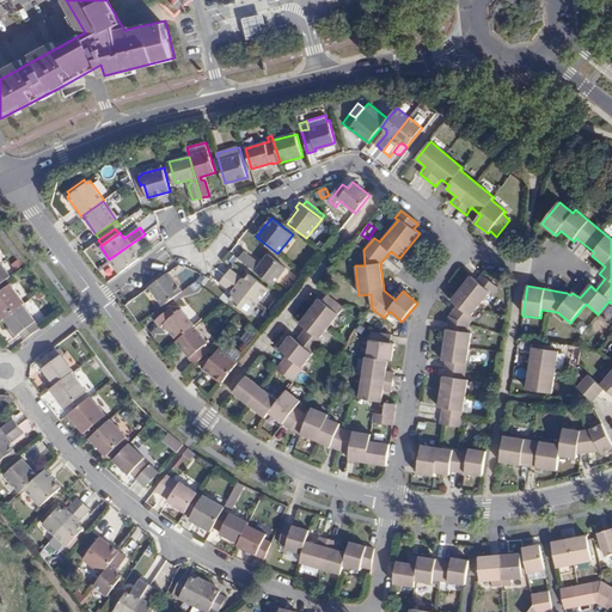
[(145,234),(109,259),(120,273),(139,258),(136,255),(138,250),(150,242),(145,234)]
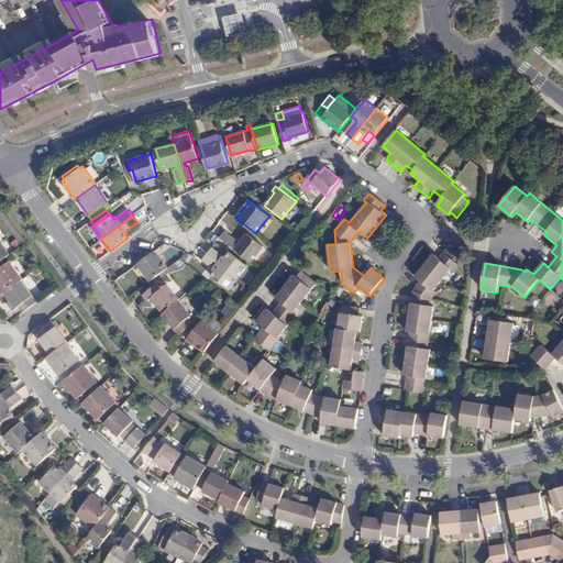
[(141,220),(144,224),(150,220),(146,216),(141,220)]
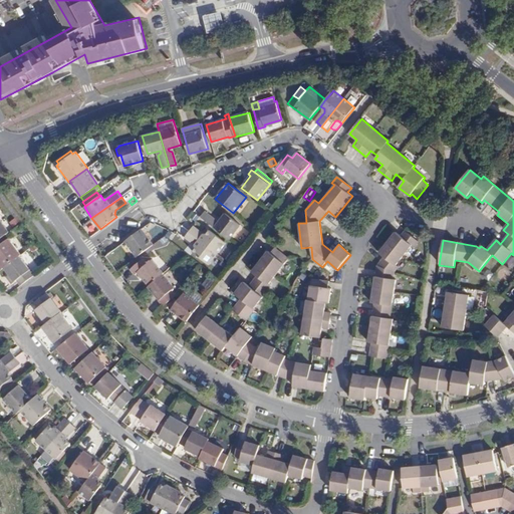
[(258,211),(263,215),(254,226),(257,229),(270,212),(262,206),(258,211)]
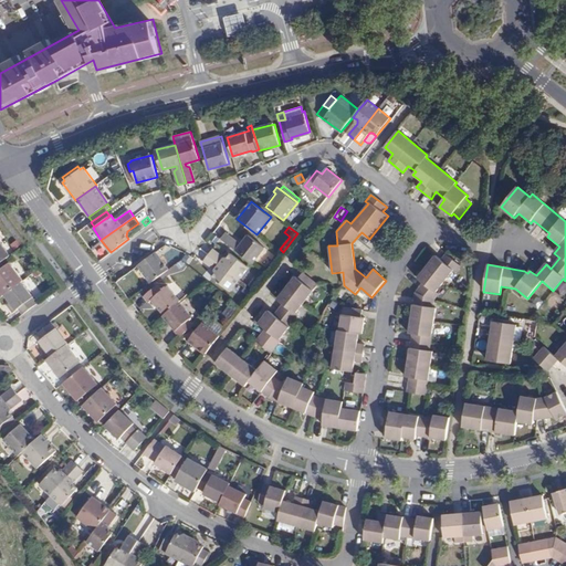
[(221,239),(253,263),(265,248),(249,234),(239,247),(238,245),(238,241),(226,232),(221,239)]
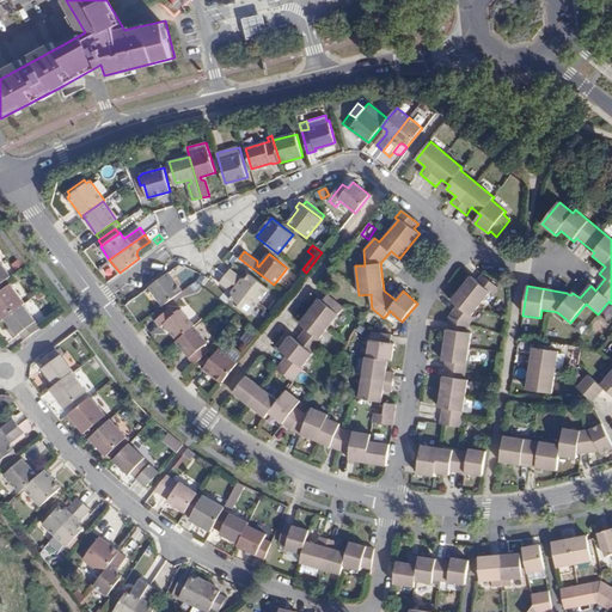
[(230,267),(237,257),(228,252),(212,277),(219,282),(230,267)]
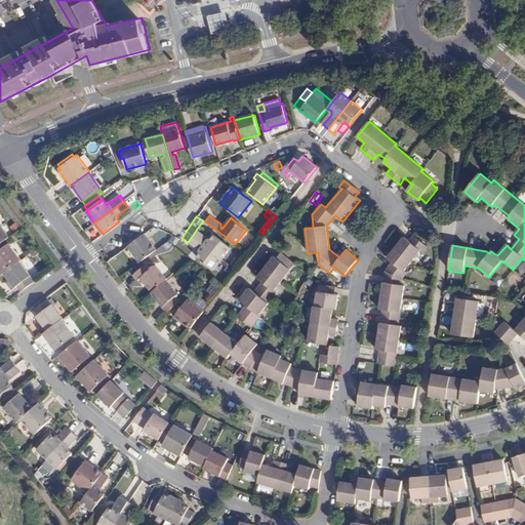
[(15,223),(10,227),(14,232),(19,228),(15,223)]
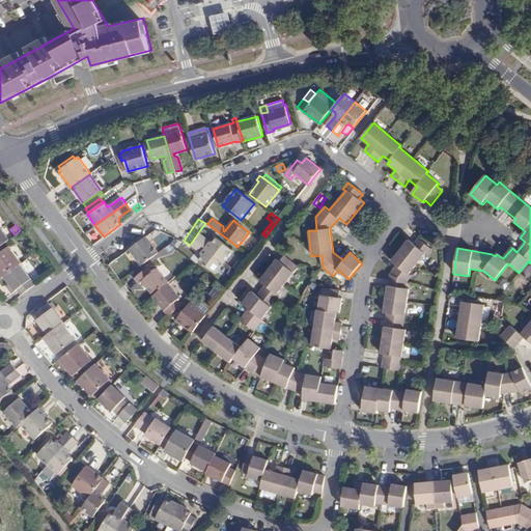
[(0,246),(9,240),(0,226),(0,246)]
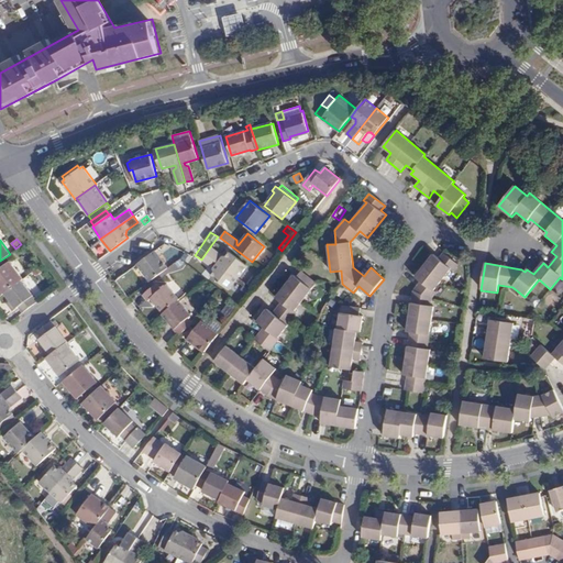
[(207,254),(239,278),(247,266),(230,252),(227,256),(224,256),(212,247),(207,254)]
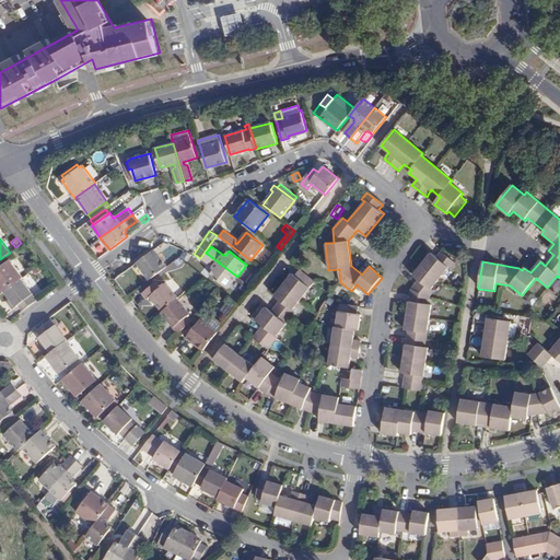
[(154,249),(136,263),(149,279),(167,266),(154,249)]
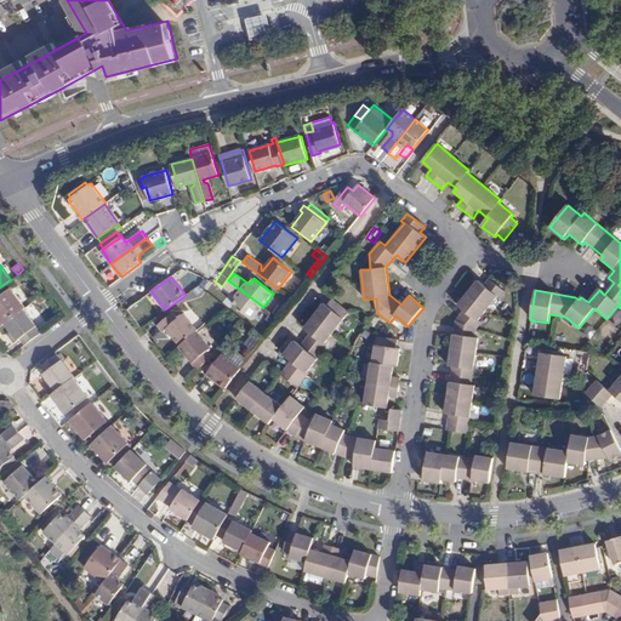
[(454,366),(453,374),(472,376),(478,337),(474,336),(476,329),(482,323),(478,319),(497,297),(500,300),(505,292),(490,279),(484,286),(478,281),(457,306),(465,311),(456,320),(449,366),(454,366)]
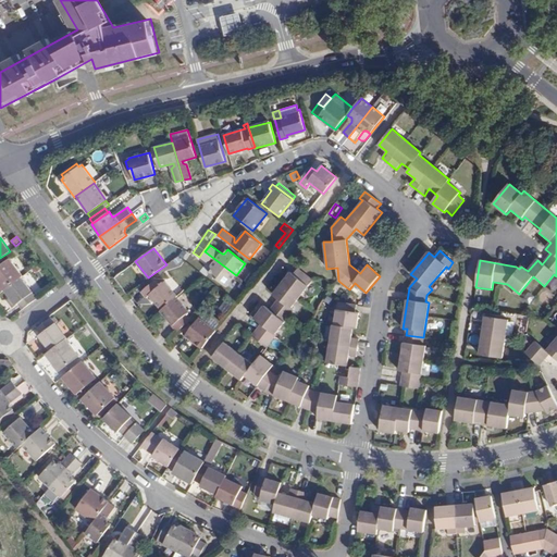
[(226,287),(236,275),(205,251),(200,257),(212,265),(213,269),(210,273),(226,287)]
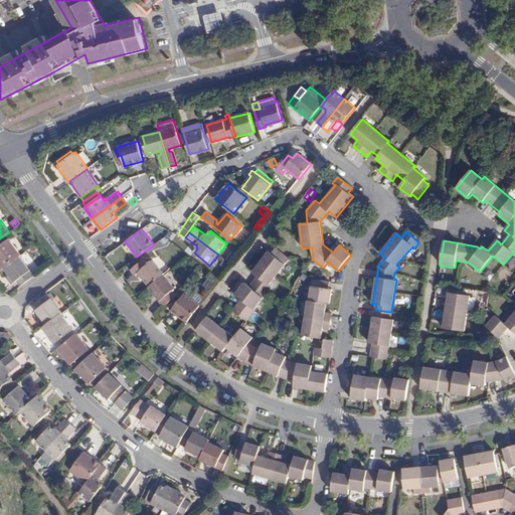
[(20,256),(21,254),(9,238),(0,245),(0,263),(3,268),(4,268),(20,256)]
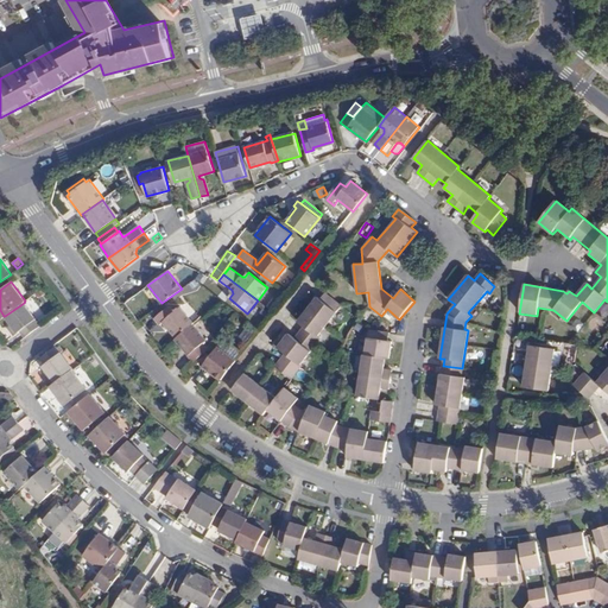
[(284,354),(274,367),(290,380),(302,366),(301,365),(321,340),(318,336),(342,306),(324,292),(320,298),(317,297),(298,322),(304,328),(295,339),(289,334),(278,349),(284,354)]
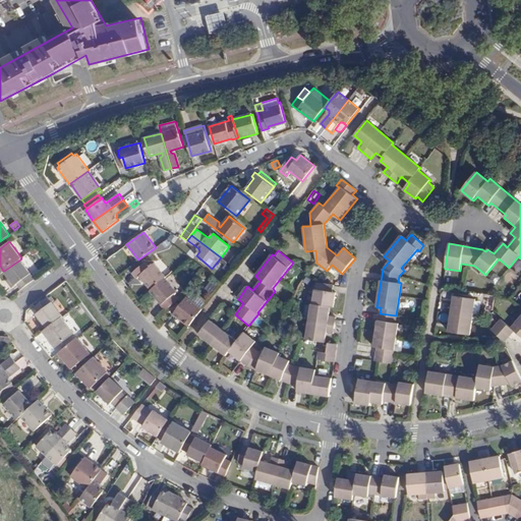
[(182,254),(176,259),(180,265),(186,258),(182,254)]
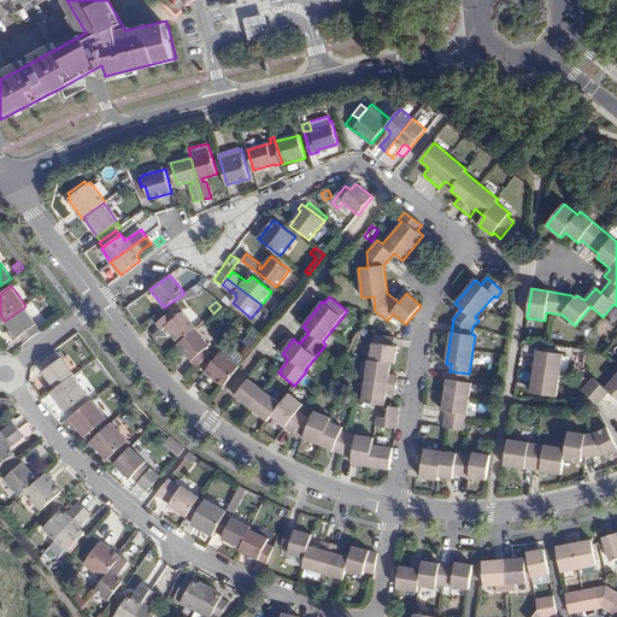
[(21,336),(25,342),(41,330),(35,323),(35,322),(24,307),(5,321),(12,329),(18,338),(21,336)]
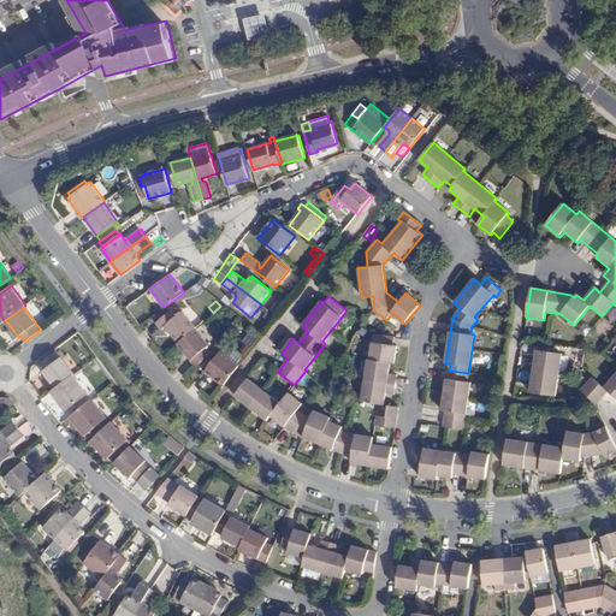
[(179,342),(195,329),(197,327),(183,311),(177,315),(172,309),(158,321),(163,329),(166,326),(179,342)]
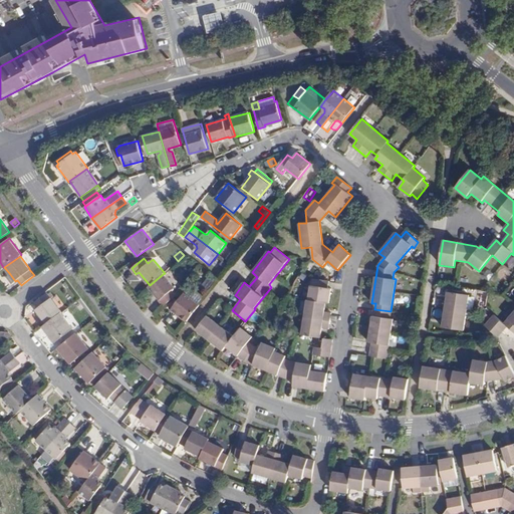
[(302,273),(299,277),(304,281),(307,276),(302,273)]
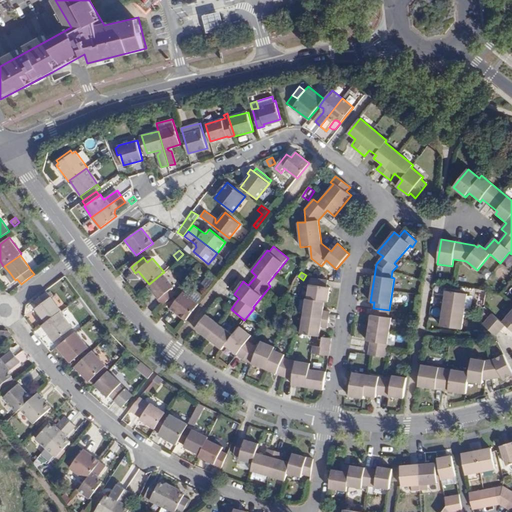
[(12,283),(15,280),(10,273),(6,275),(12,283)]
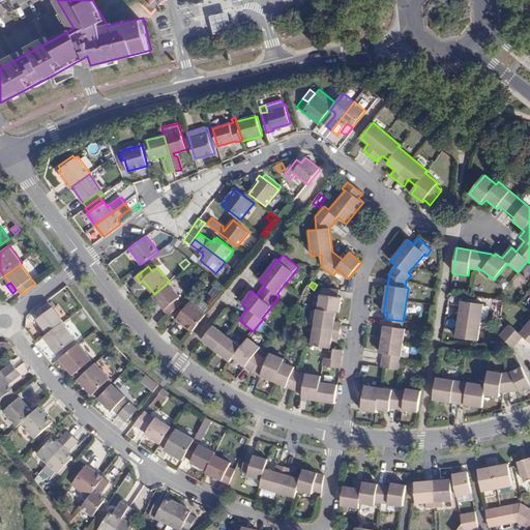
[(164,311),(169,316),(179,307),(180,306),(181,305),(177,300),(180,297),(168,283),(154,294),(153,295),(166,310),(164,311)]
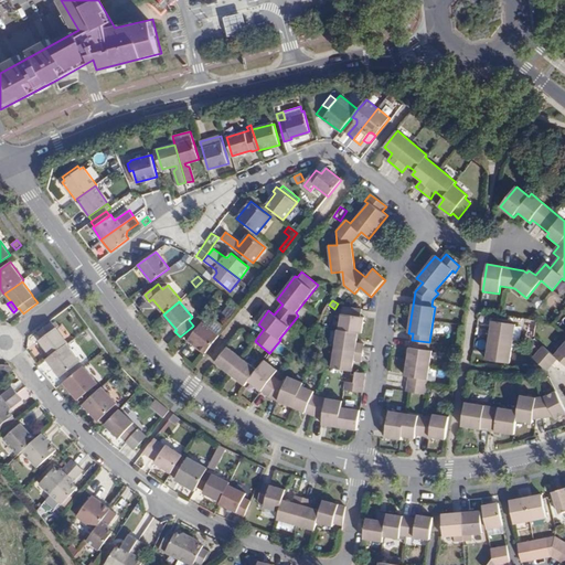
[(342,306),(331,368),(352,371),(353,361),(361,362),(364,343),(356,342),(358,332),(362,332),(364,317),(362,316),(362,309),(342,306)]
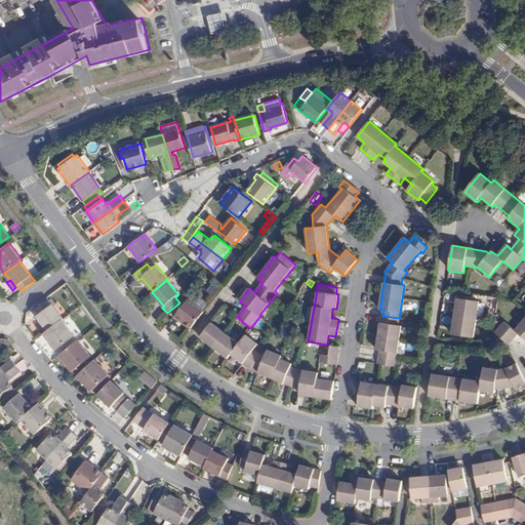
[(194,295),(190,300),(202,310),(205,305),(194,295)]
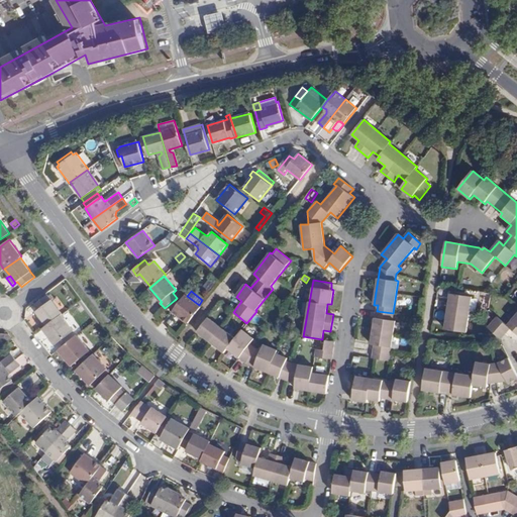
[(62,314),(46,294),(33,304),(37,309),(36,311),(46,325),(62,314)]
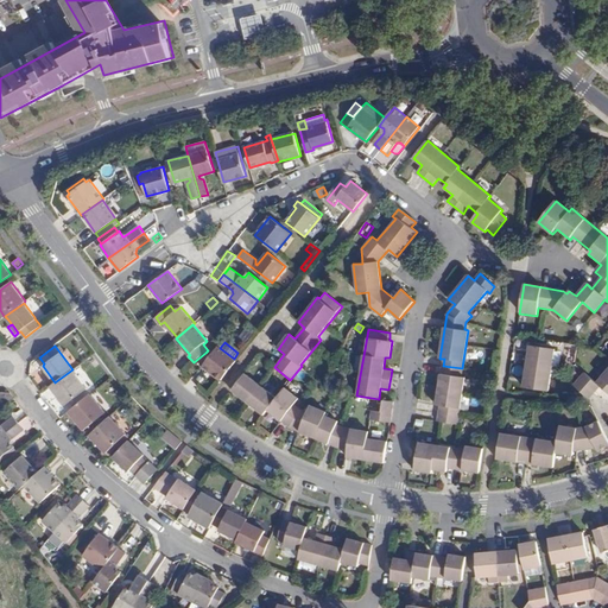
[(555,350),(529,346),(521,387),(548,391),(551,367),(555,352),(555,350)]
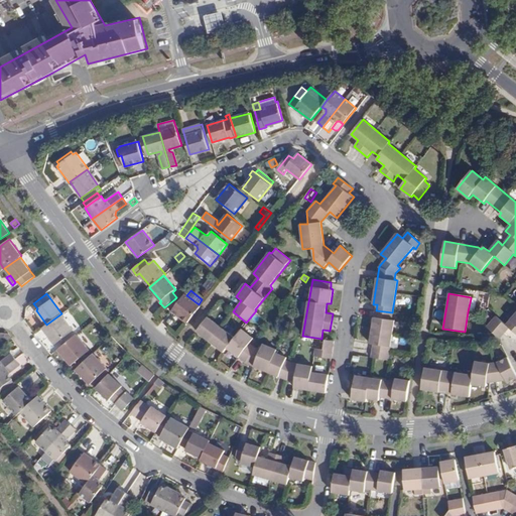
[(483,293),(481,306),(488,307),(490,294),(483,293)]
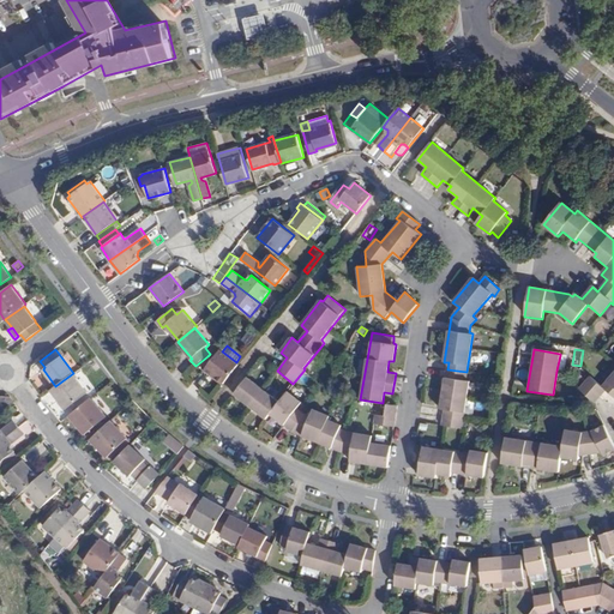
[(205,371),(222,385),(239,365),(236,362),(222,351),(221,350),(214,361),(206,369),(205,371)]
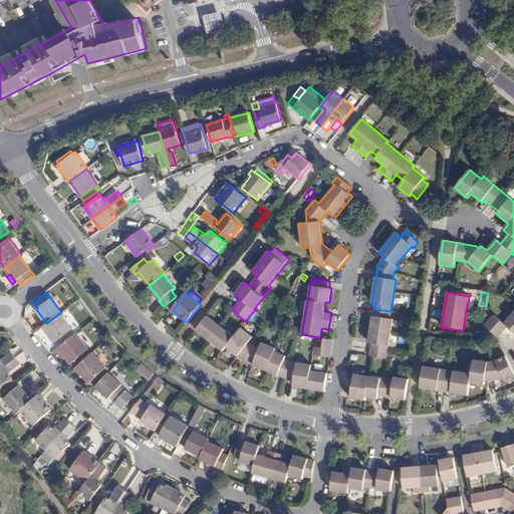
[(475,298),(469,297),(466,310),(472,311),(475,298)]
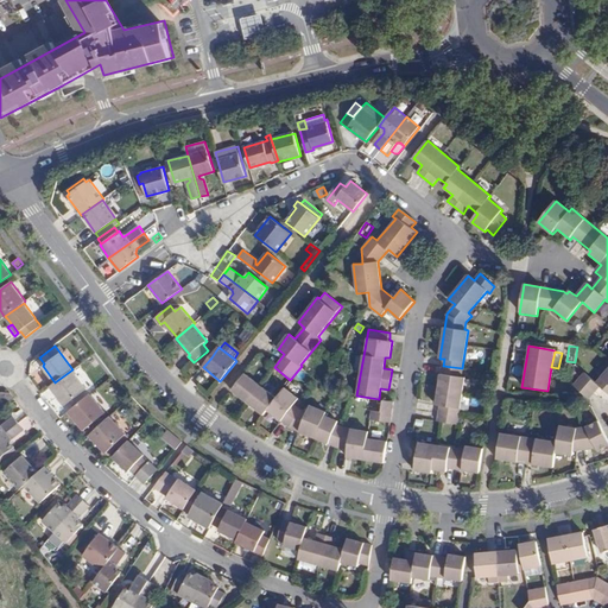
[(204,366),(211,358),(206,353),(198,361),(204,366)]
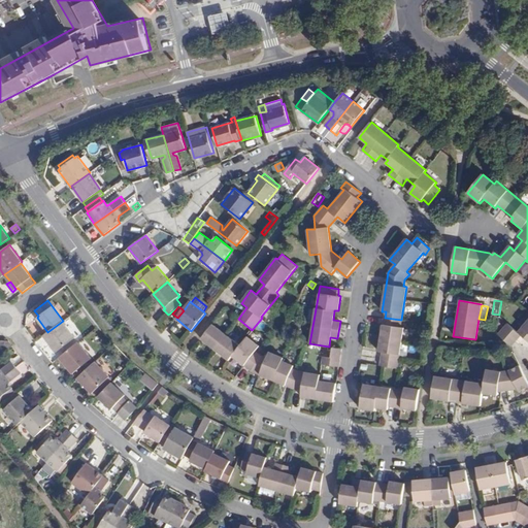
[(401,320),(385,318),(380,352),(383,352),(381,366),(398,369),(405,321),(401,320)]
